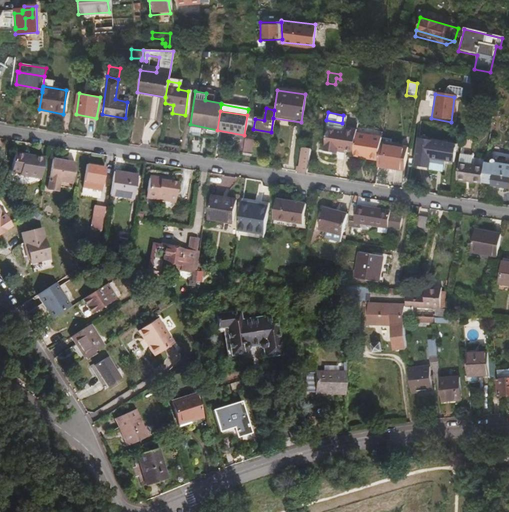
[(354,134),(355,128),(341,126),(342,123),(326,120),(321,151),(334,152),(335,151),(336,147),(343,149),(352,150),(354,134)]
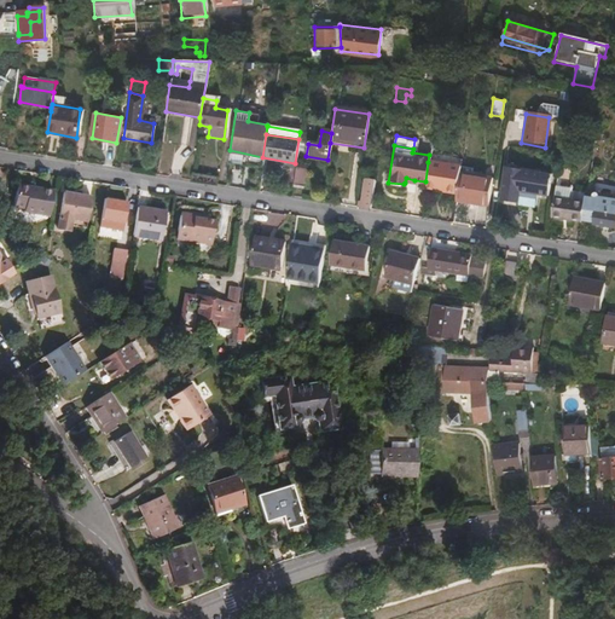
[(262,157),(230,150),(228,161),(260,167),(262,157)]
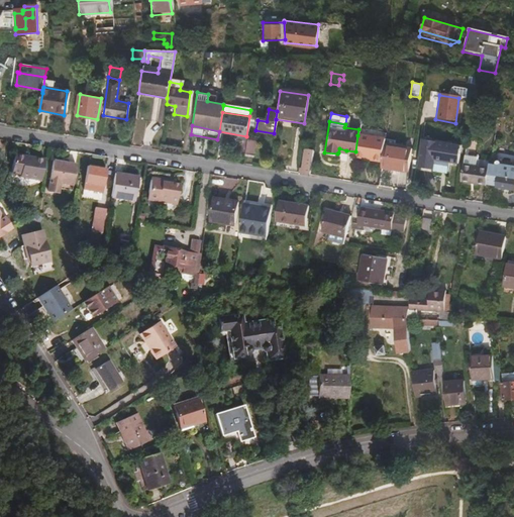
[(382,143),(383,139),(357,135),(355,151),(354,158),(372,160),(372,158),(380,159),(382,143)]
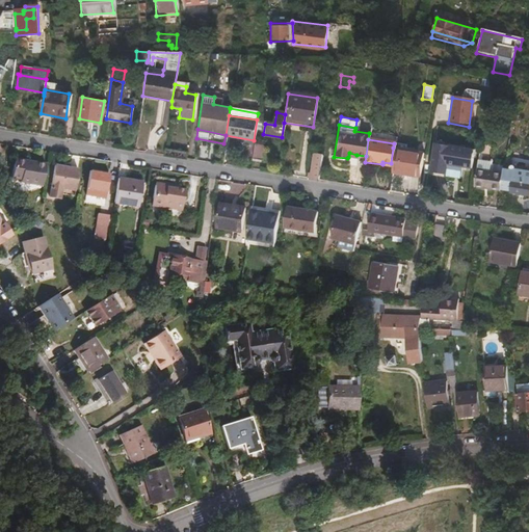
[(261,143),(253,141),(250,158),(259,159),(261,143)]
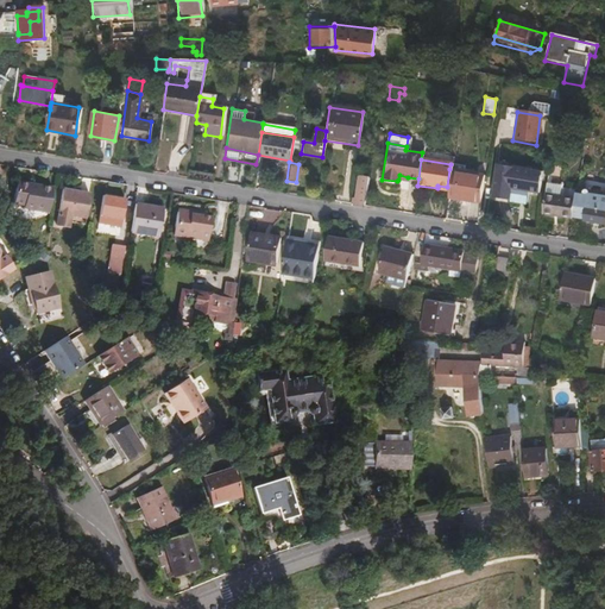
[(497,163),(491,196),(509,199),(510,187),(540,193),(543,170),(497,163)]
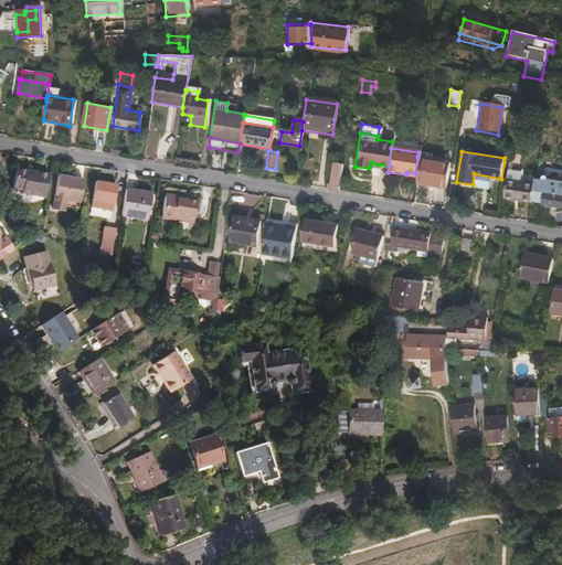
[(445,188),(448,162),(417,157),(415,173),(414,182),(445,188)]
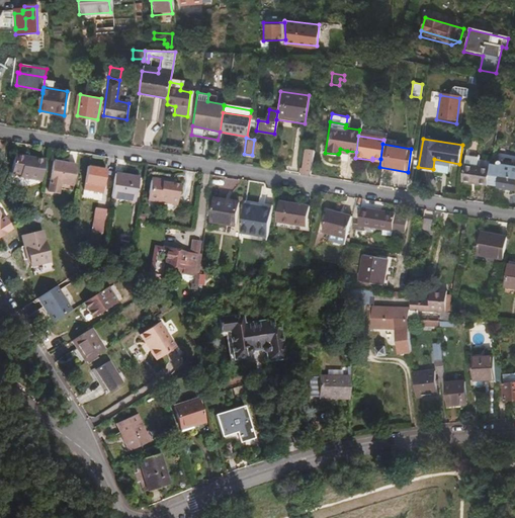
[(308,175),(312,152),(303,151),(299,170),(298,173),(308,175)]
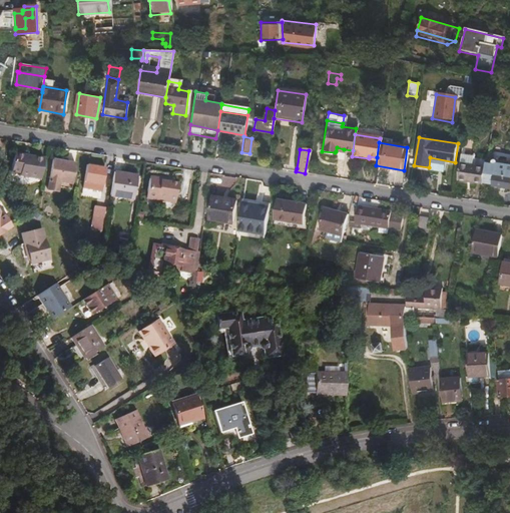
[(40,160),(20,157),(20,160),(9,157),(6,176),(36,182),(40,160)]
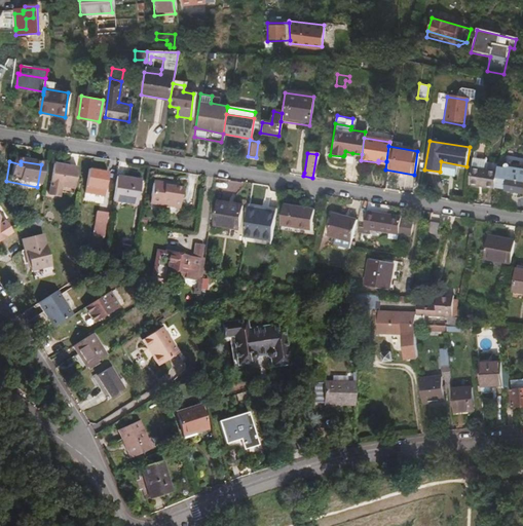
[(505,167),(495,166),(495,171),(492,186),(506,188),(506,190),(522,193),(522,192),(522,165),(509,163),(510,166),(509,166),(506,164),(505,164),(505,167)]
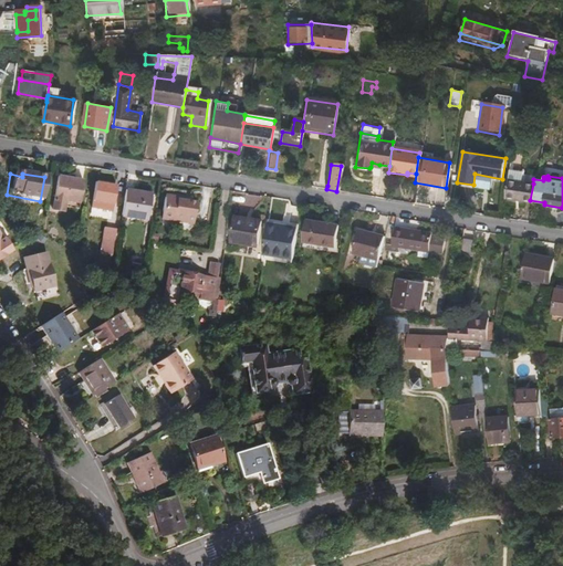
[(60,213),(60,208),(61,205),(76,207),(81,182),(53,177),(48,211),(60,213)]
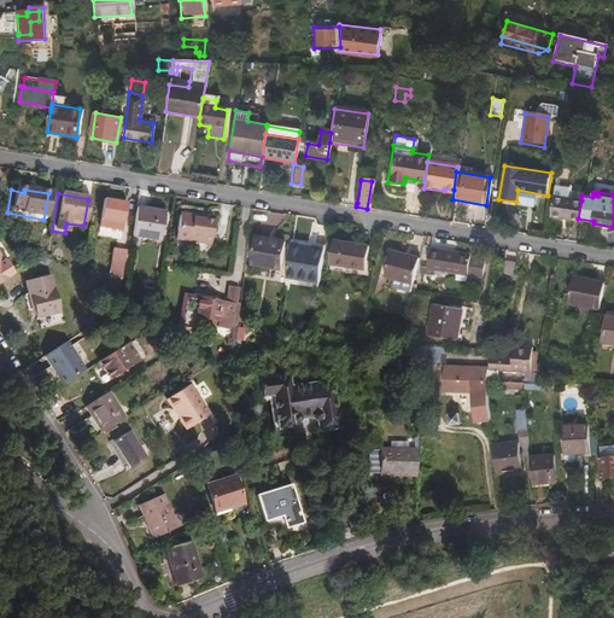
[(549,216),(578,222),(578,219),(582,200),(551,196),(549,216)]
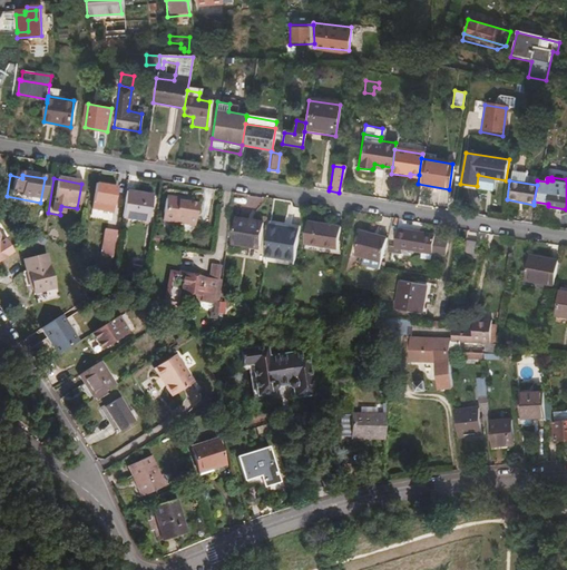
[(107,213),(113,188),(91,185),(88,209),(107,213)]
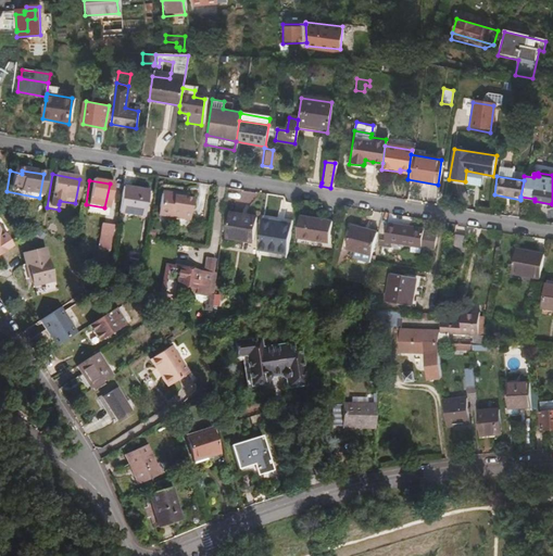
[(145,192),(118,187),(115,211),(140,215),(145,192)]
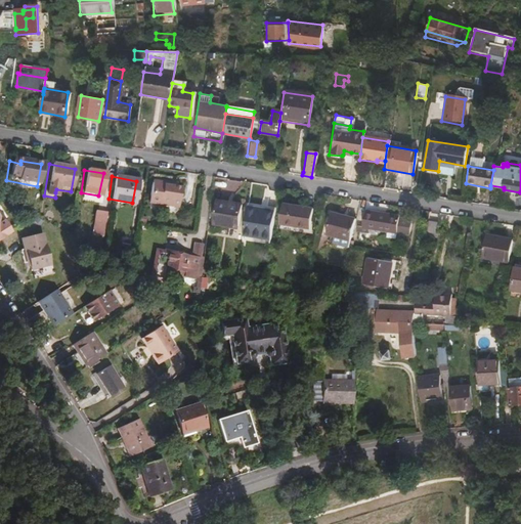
[(177,186),(159,183),(148,181),(144,206),(173,210),(177,186)]
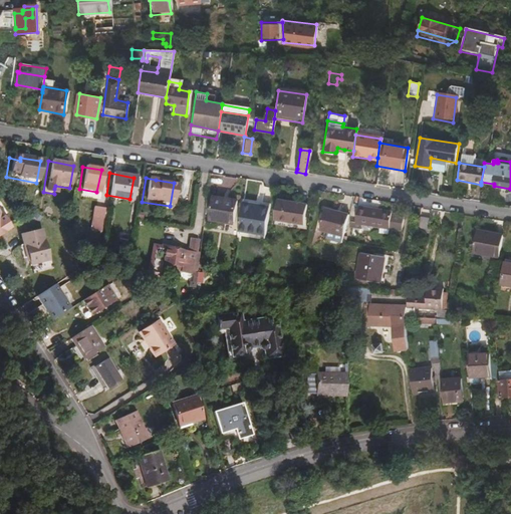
[(231,224),(235,201),(224,199),(224,202),(211,200),(207,220),(231,224)]
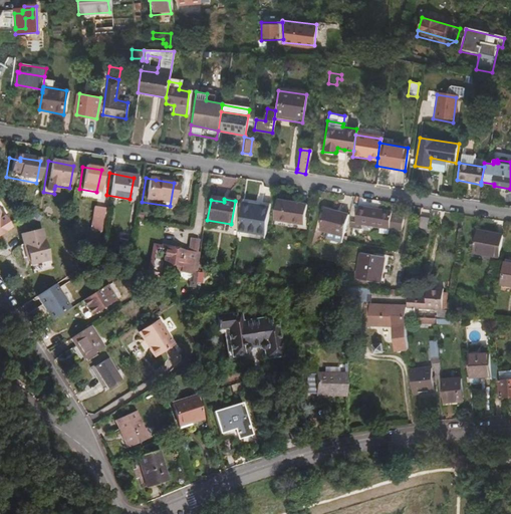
[(267,210),(268,205),(241,201),(241,205),(267,210)]
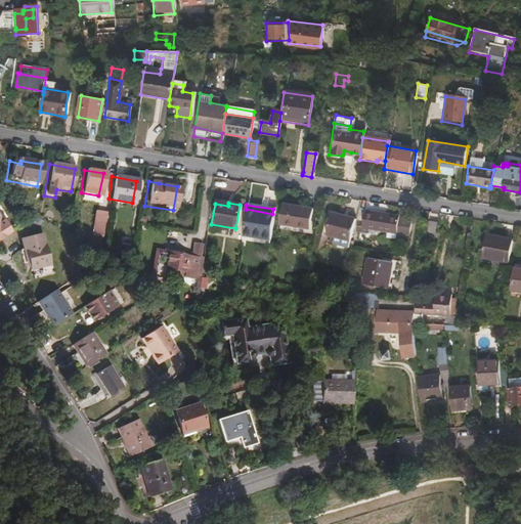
[(308,230),(311,210),(280,205),(276,225),(308,230)]
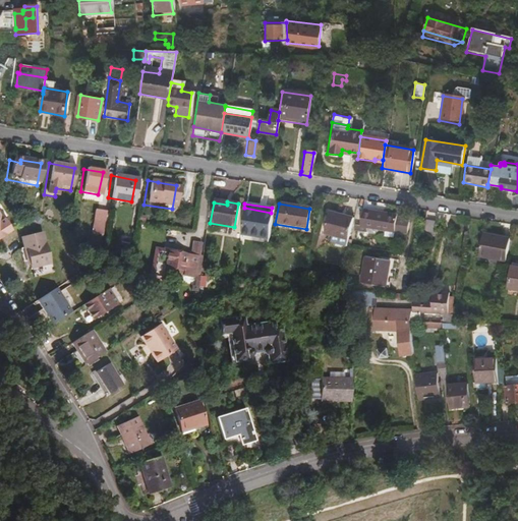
[(266,239),(271,213),(244,208),(240,235),(266,239)]
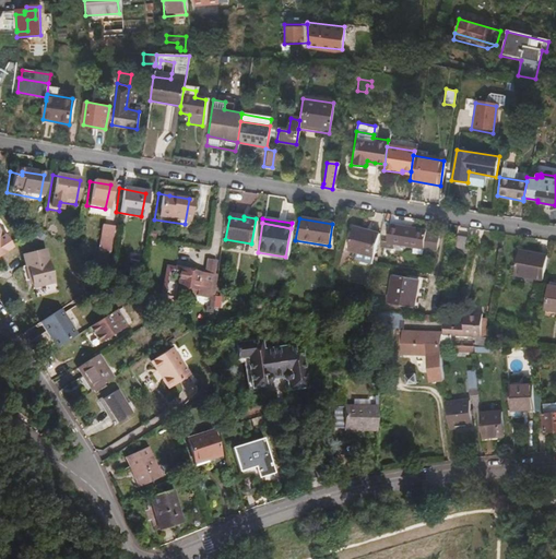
[(109,228),(102,226),(97,247),(106,249),(109,228)]
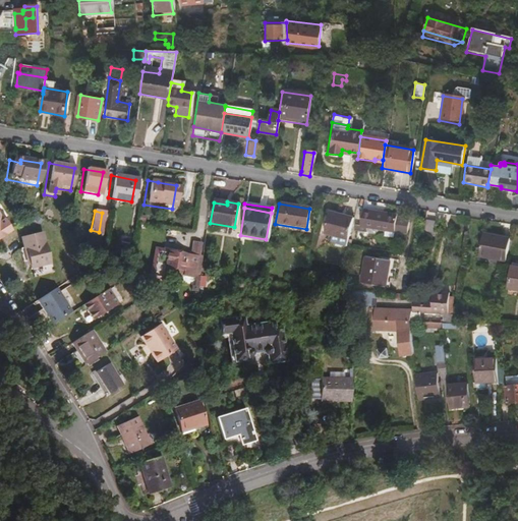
[(360,212),(358,225),(358,227),(363,227),(405,235),(407,222),(395,219),(395,217),(360,212)]
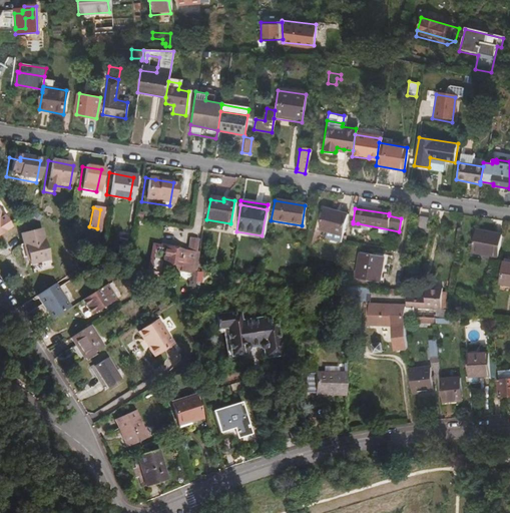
[(317,230),(325,231),(341,235),(347,215),(321,209),(317,230)]
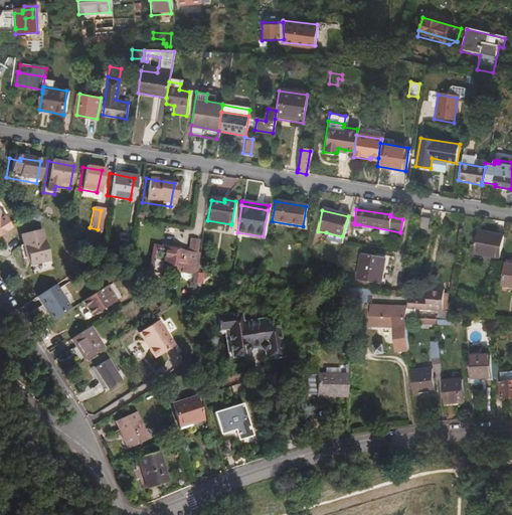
[(0,232),(9,227),(3,218),(0,220),(0,232)]
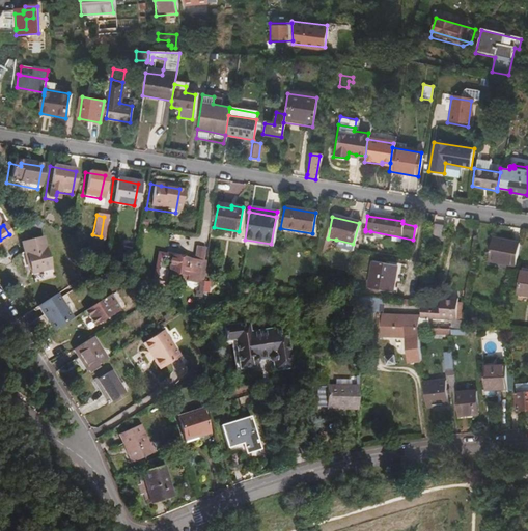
[(432,240),(441,242),(443,227),(434,225),(432,240)]
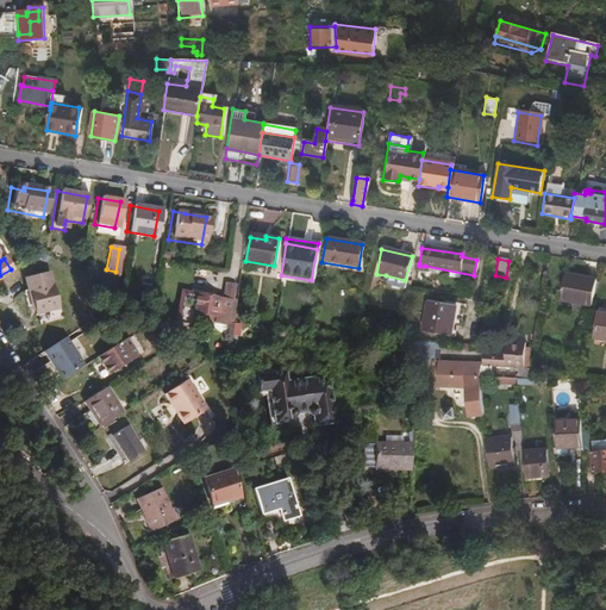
[(419,266),(419,263),(413,262),(412,269),(425,272),(425,266),(419,266)]
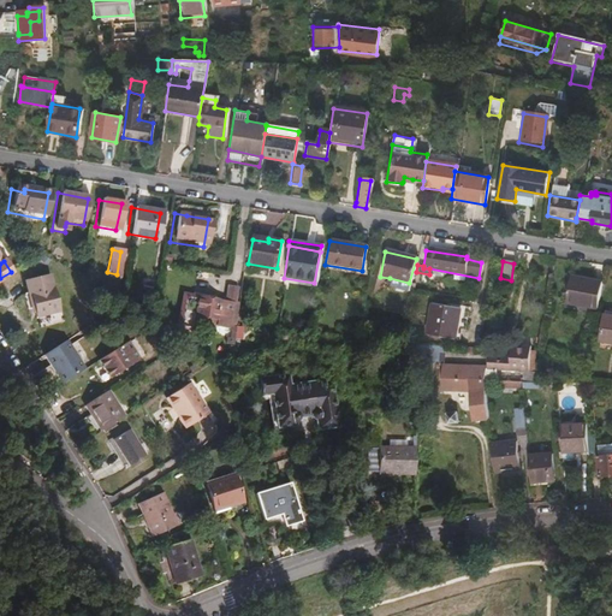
[(593,308),(598,282),(568,277),(563,303),(593,308)]
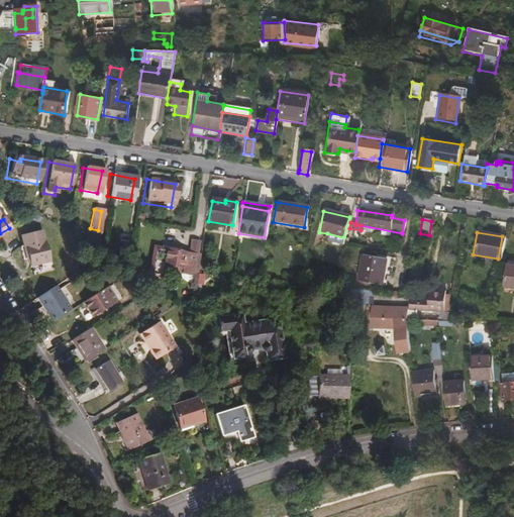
[(17,237),(18,247),(20,247),(23,265),(23,268),(43,264),(38,233),(17,237)]
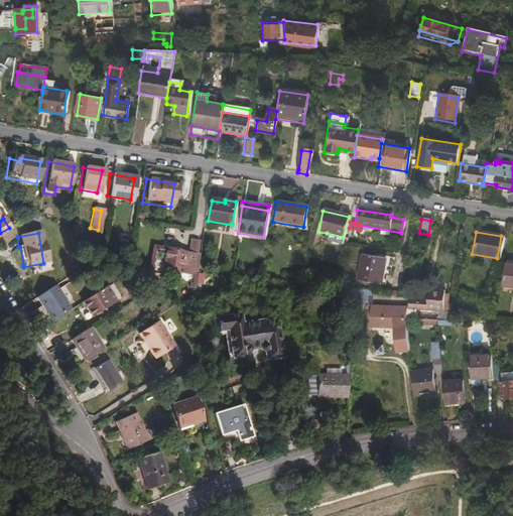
[(237,238),(263,242),(263,237),(238,233),(237,238)]
